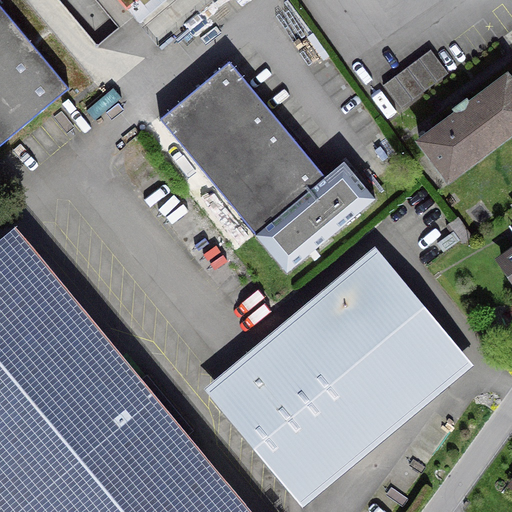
[(138,0),(114,0),(124,12),(138,0)]
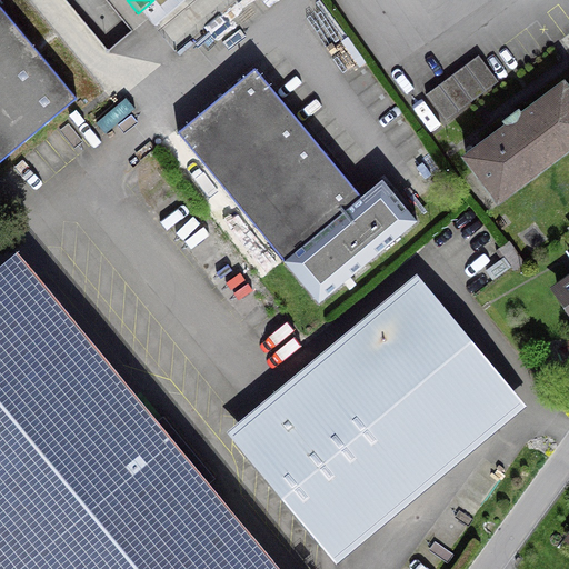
[(0,161),(75,100),(0,10),(0,161)]
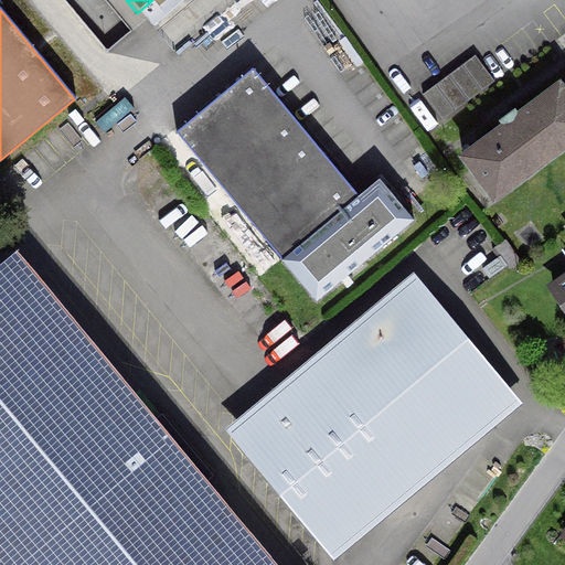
[(420,95),(440,121),(492,83),(473,56),(420,95)]
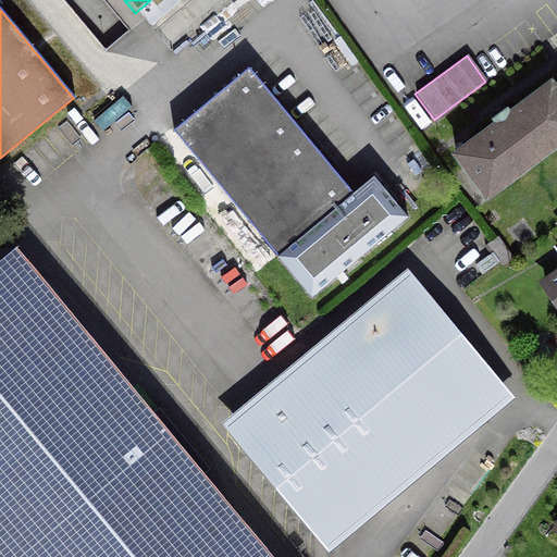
[(373,177),(353,195),(247,69),(172,132),(310,298),(406,218),(373,177)]
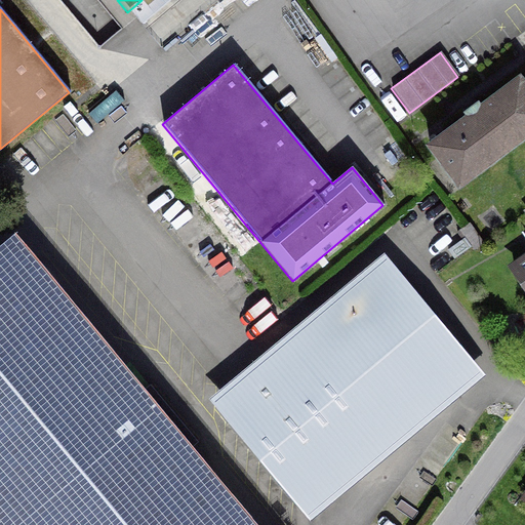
[(524,89),(518,80),(479,109),(477,105),(465,114),(467,118),(428,147),(458,188),(460,187),(459,185),(524,135),(524,89)]
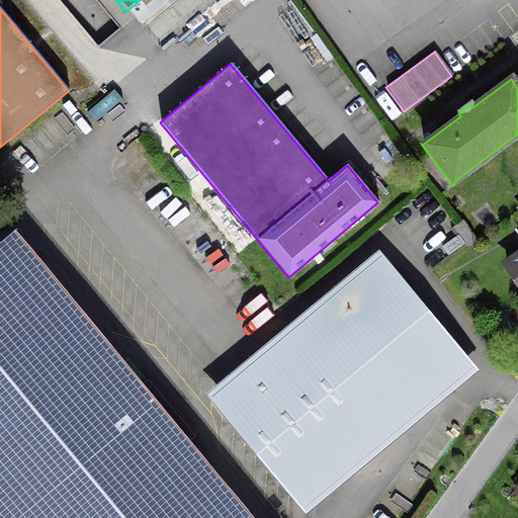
[(0,517),(255,517),(15,230),(0,243),(0,517)]
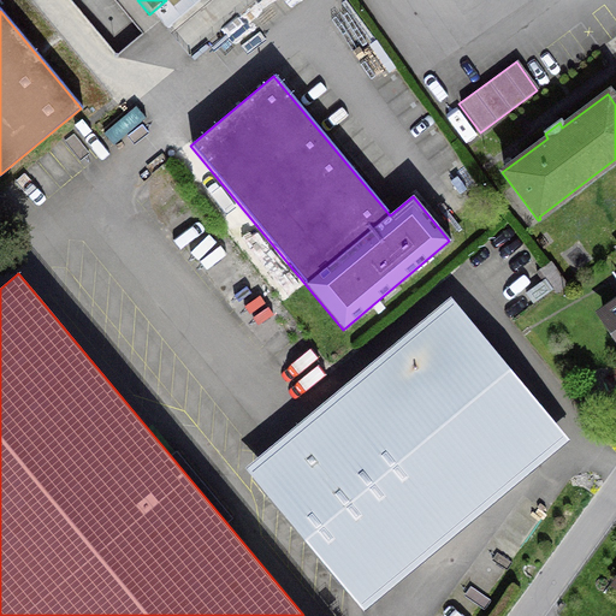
[(615,304),(602,315),(615,336),(615,304)]
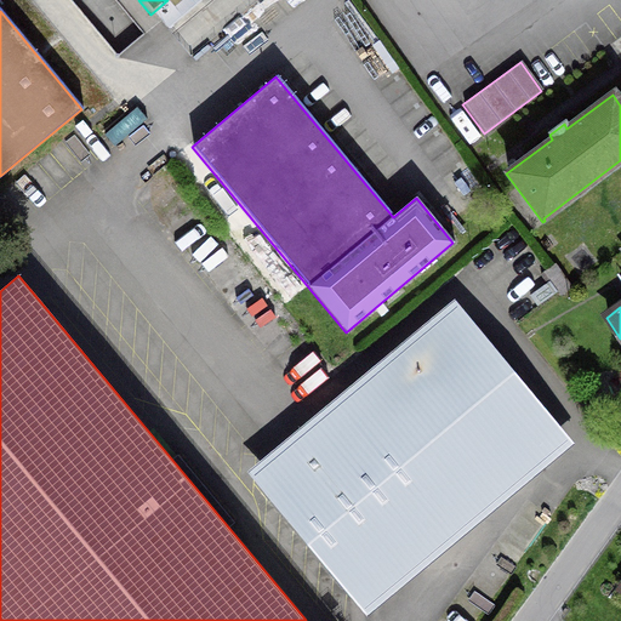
[(468,322),(366,408),(451,511),(554,425),(468,322)]
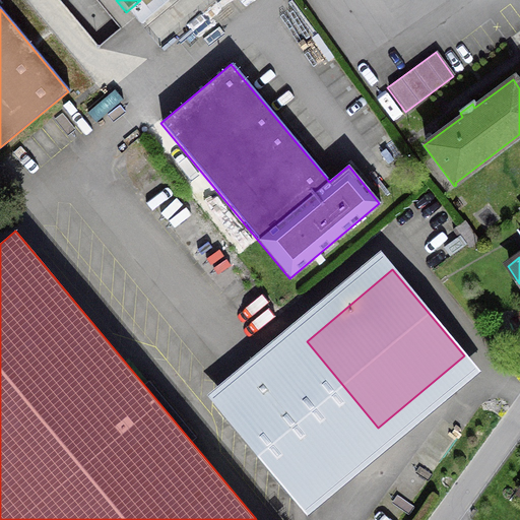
[(291,499),(378,428),(307,341),(220,412),(291,499)]
